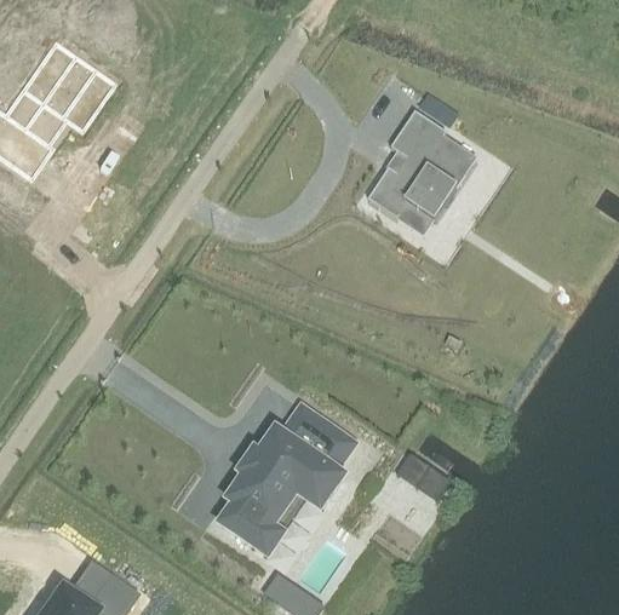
[(0,107),(0,156),(34,179),(57,147),(52,143),(68,120),(85,132),(120,82),(57,39),(22,88),(23,88),(7,111),(0,107)]
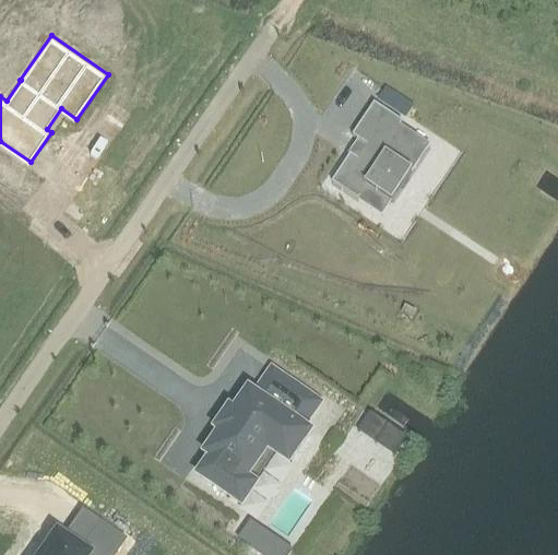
[(352,152),(334,179),(358,196),(368,181),(393,198),(431,141),(401,121),(403,118),(383,105),(375,99),(354,131),(359,136),(363,138),(368,141),(358,156),(352,152)]
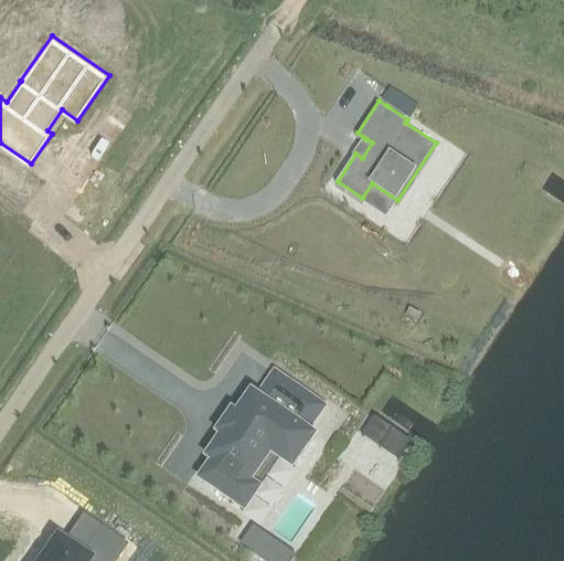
[(408,307),(404,318),(417,324),(422,311),(408,307)]
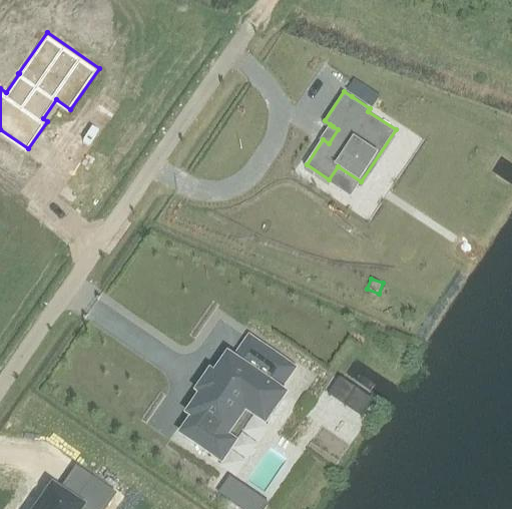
[(195,417),(184,434),(222,460),(233,443),(225,438),(245,408),(266,422),(284,395),(277,390),(293,367),(262,346),(246,369),(229,358),(215,378),(211,375),(200,391),(204,394),(190,414),(195,417)]
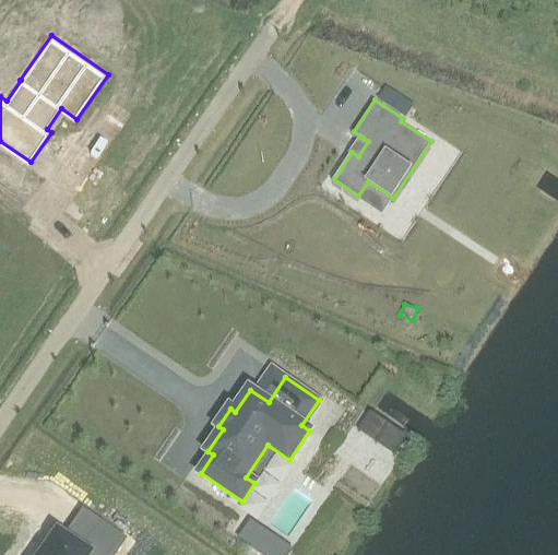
[(56,531),(38,554),(111,554),(125,538),(102,521),(83,548),(56,531)]
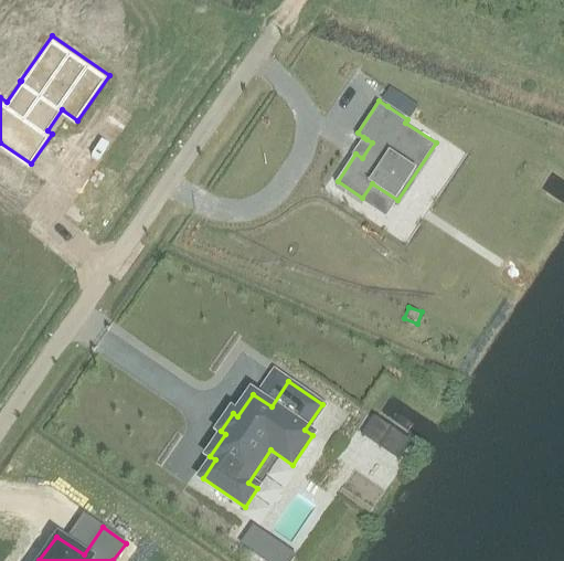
[(276,539),(263,558),(267,560),(275,560),(286,547),(276,539)]
